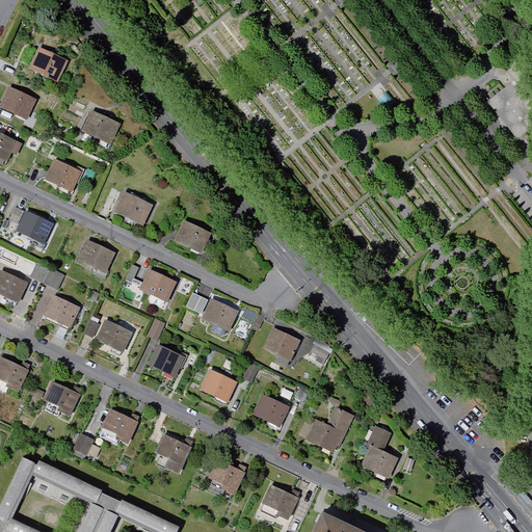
[(70,61),(41,48),(30,70),(59,83),(70,61)]
